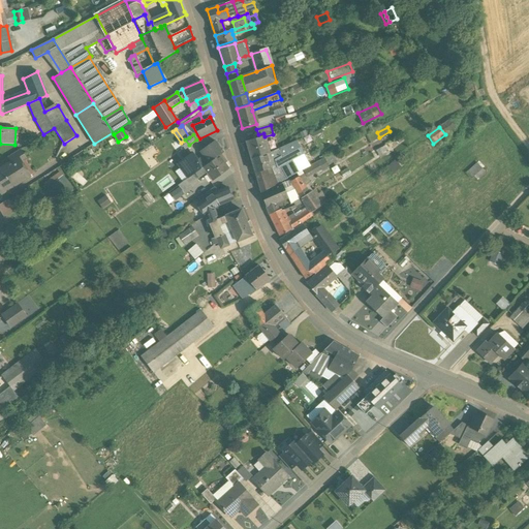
[(255,139),(246,142),(251,158),(267,154),(270,153),(265,136),(255,139)]
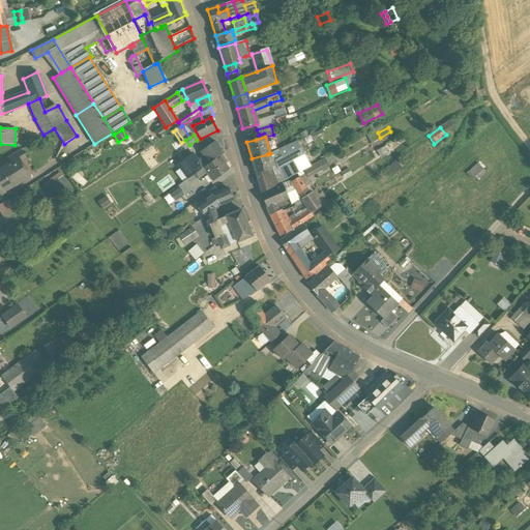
[(214,141),(202,151),(207,159),(210,164),(221,155),(224,153),(214,141)]
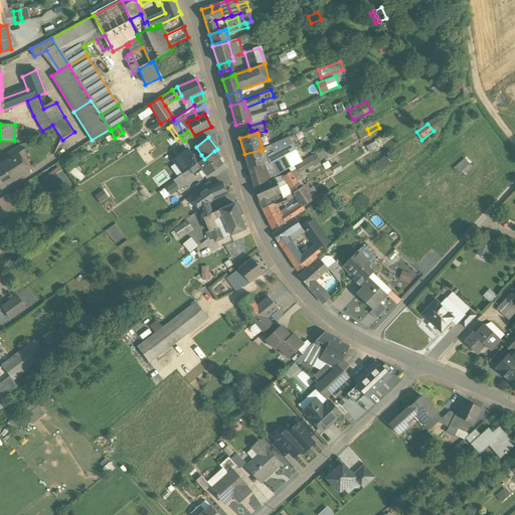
[(263,149),(260,150),(264,162),(269,161),(270,164),(273,162),(280,174),(291,168),(283,151),(291,147),(287,138),(263,149)]
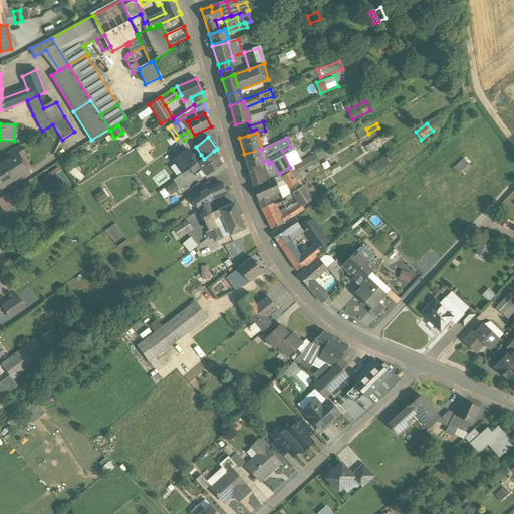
[(19,146),(8,153),(11,158),(17,154),(19,157),(24,154),(19,146)]
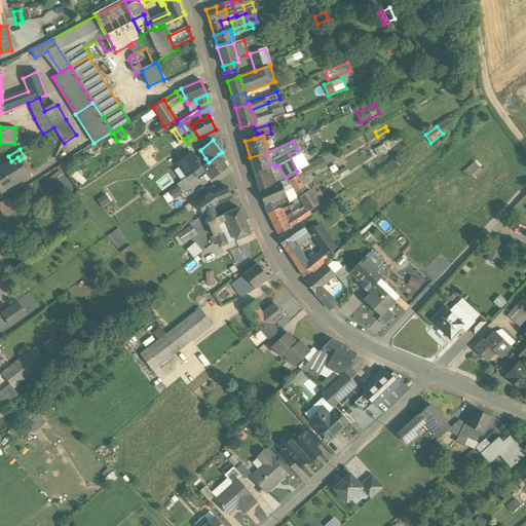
[(155,164),(146,151),(141,154),(150,167),(155,164)]
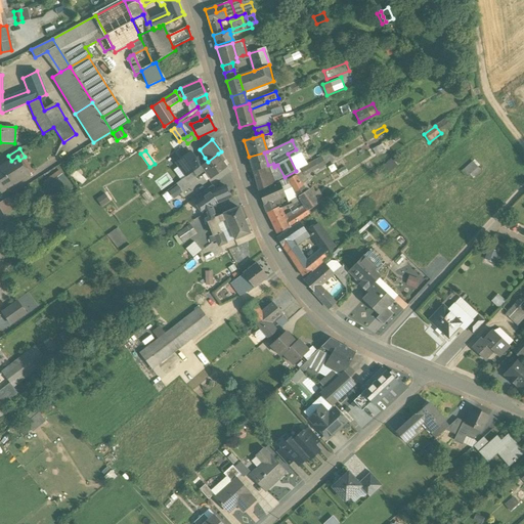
[(189,151),(175,162),(182,172),(186,177),(190,174),(200,167),(198,164),(198,163),(189,151)]
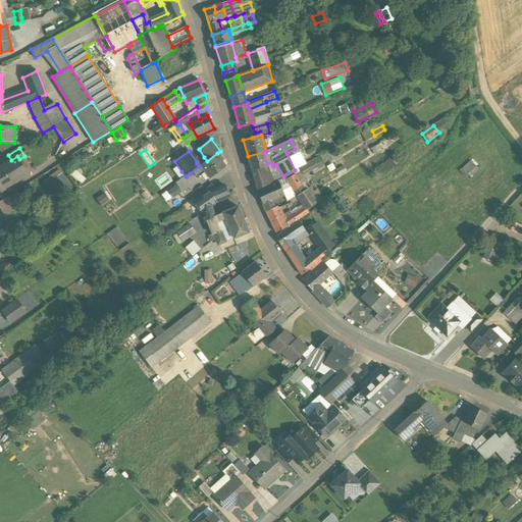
[(263,152),(248,156),(252,170),(267,166),(267,164),(263,152)]
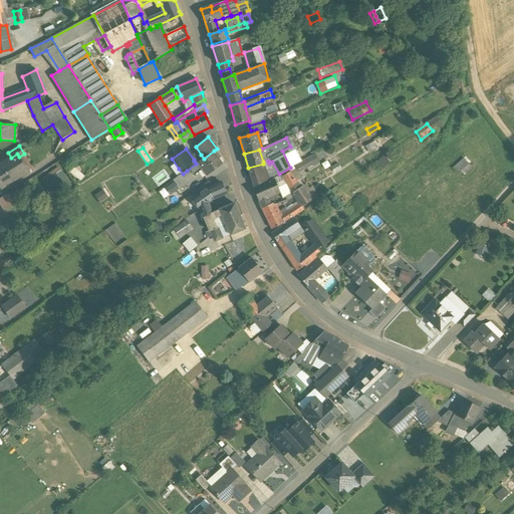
[(204,159),(197,163),(200,167),(207,176),(222,165),(218,160),(220,158),(214,151),(204,159)]
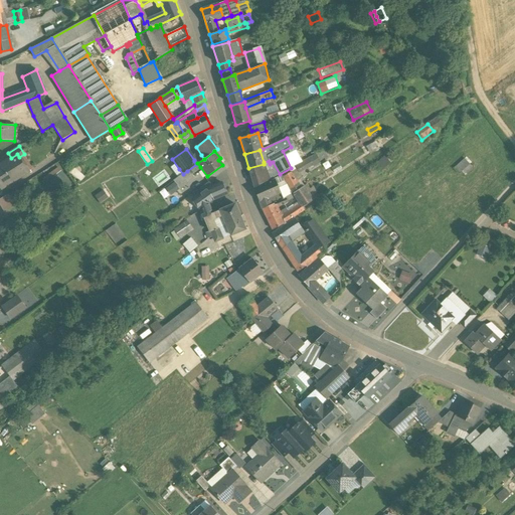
[(11,158),(0,164),(0,183),(3,188),(26,173),(20,165),(23,163),(19,157),(17,154),(11,158)]
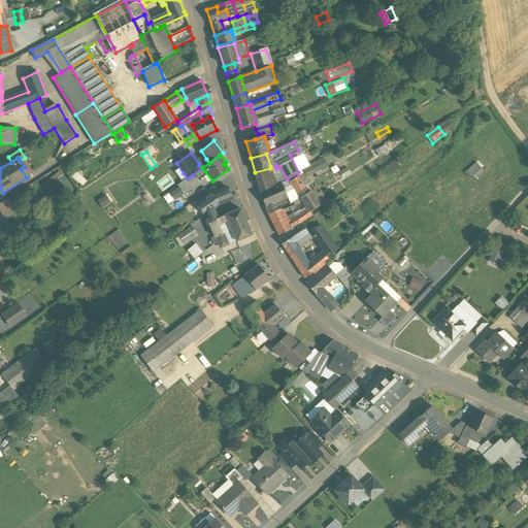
[(206,159),(204,161),(199,165),(201,168),(202,167),(209,163),(206,159)]
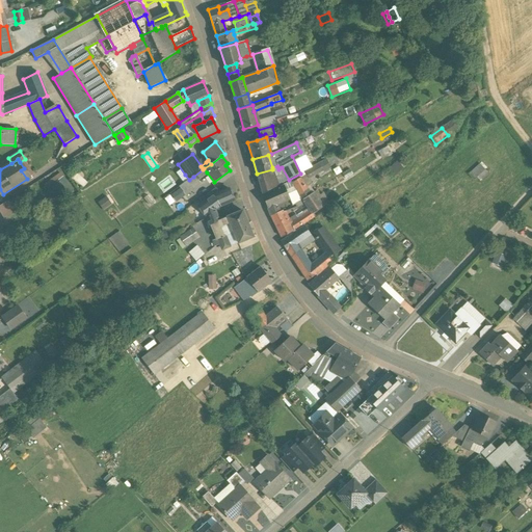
[(324,160),(318,163),(322,171),(328,168),(324,160)]
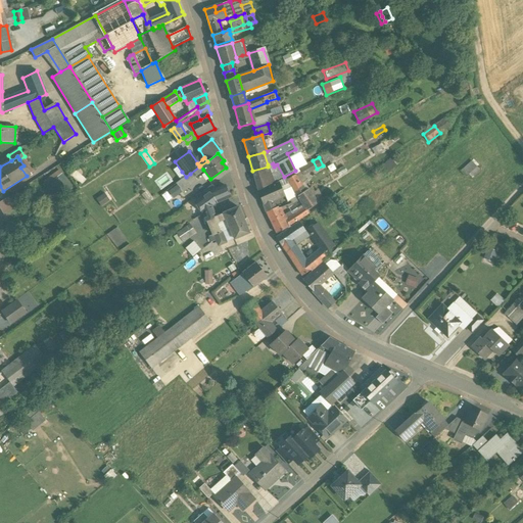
[(396,165),(390,158),(380,169),(386,175),(396,165)]
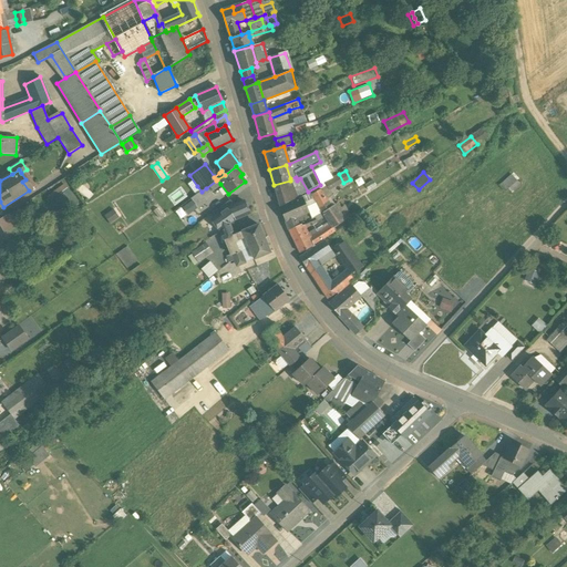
[(339,174),(323,182),(328,191),(343,183),(339,174)]
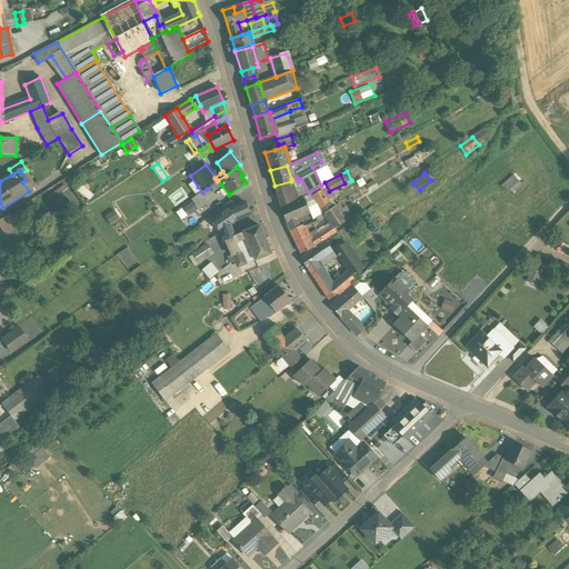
[(512,176),(501,187),(507,192),(509,191),(519,182),(512,176)]
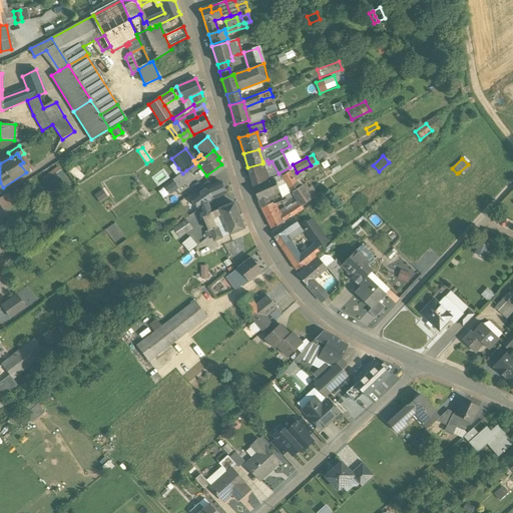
[(268,160),(263,161),(263,163),(247,167),(250,176),(261,171),(265,181),(279,173),(272,161),(269,163),(268,160)]
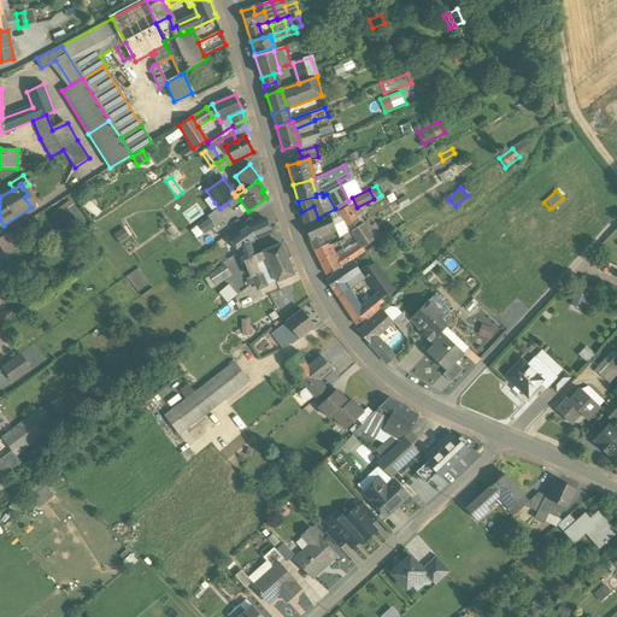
[(235,197),(224,205),(228,210),(240,200),(236,195),(235,197)]
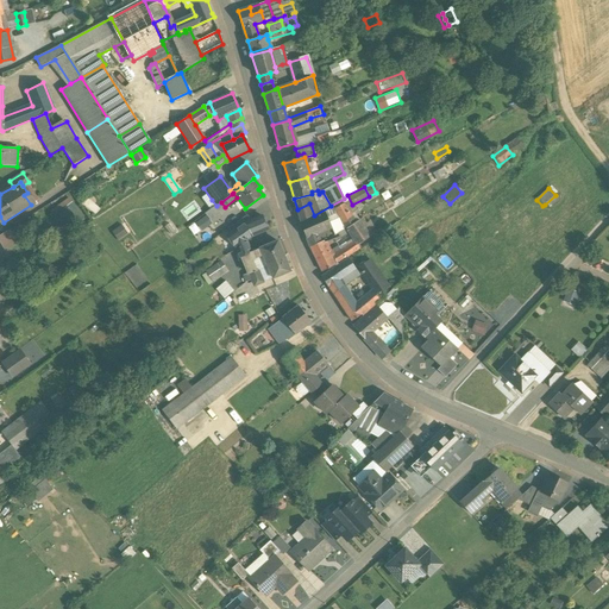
[(556,195),(545,205),(550,209),(559,200),(556,195)]
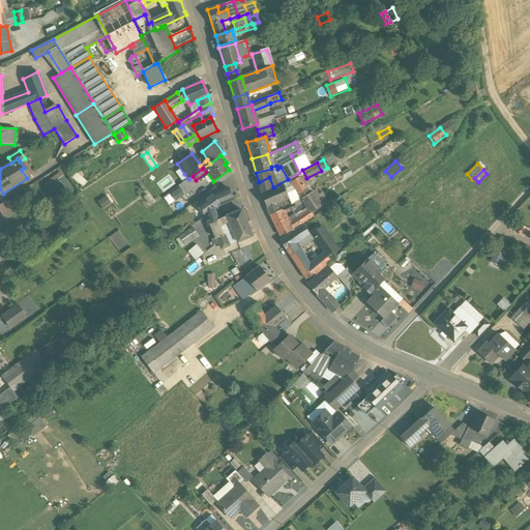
[(184,174),(177,179),(181,184),(188,179),(184,174)]
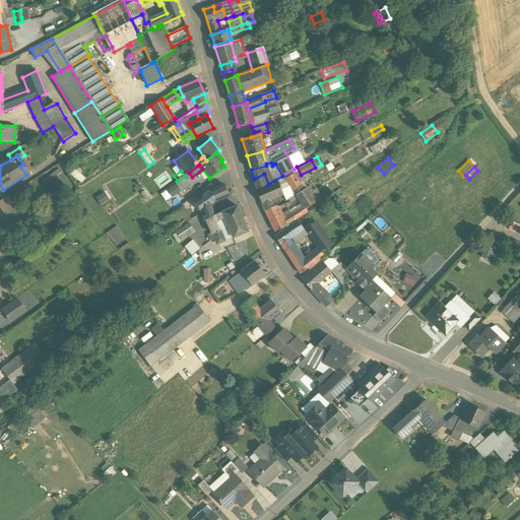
[(178,181),(177,182),(183,191),(195,181),(192,177),(189,173),(185,176),(178,181)]
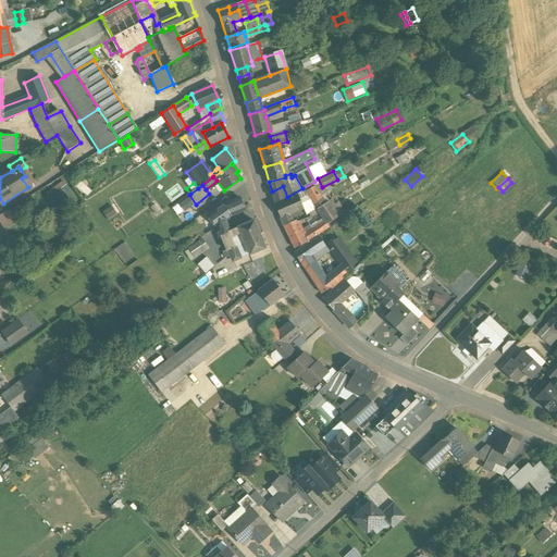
[(283,186),(272,192),(275,203),(287,197),(283,186)]
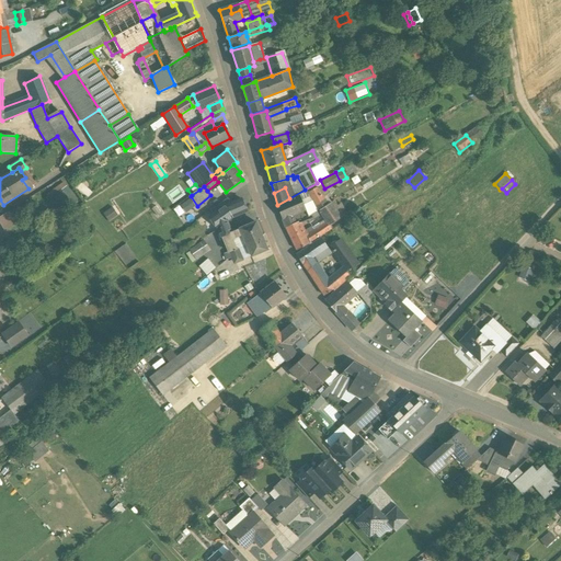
[(317,187),(308,192),(312,199),(319,210),(327,205),(322,197),(327,195),(322,187),(318,191),(317,187)]
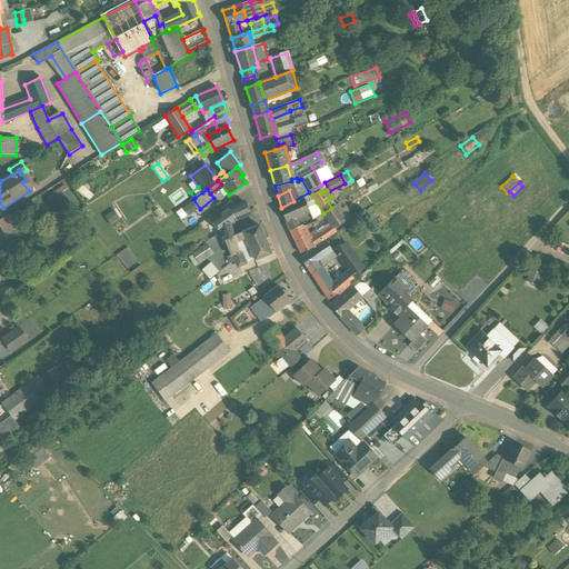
[(67,202),(60,193),(49,201),(56,210),(67,202)]
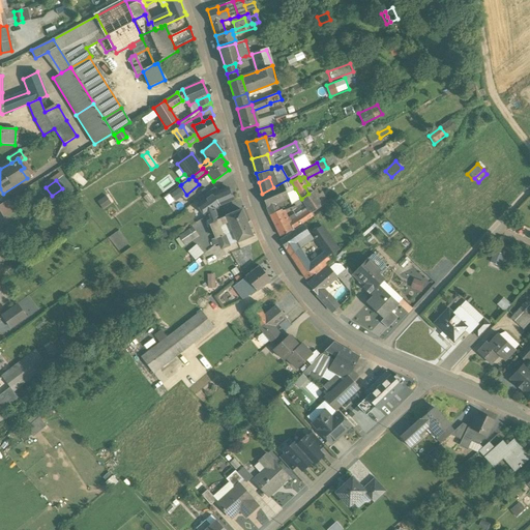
[(291,181),(283,185),(286,194),(295,188),(291,181)]
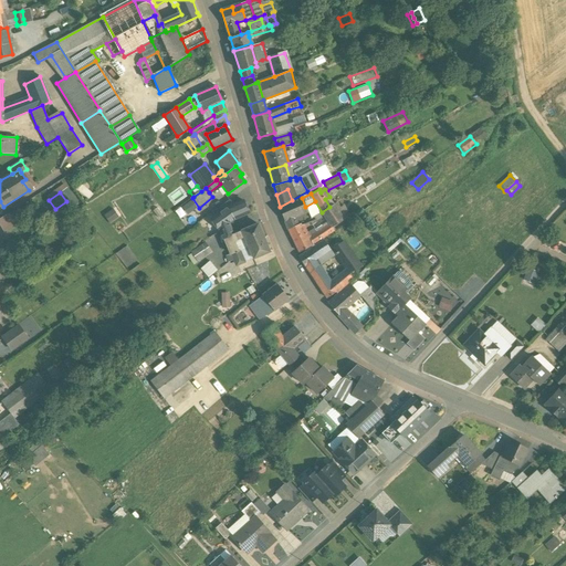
[(302,198),(280,207),(285,221),(294,218),(307,211),(305,207),(302,198)]
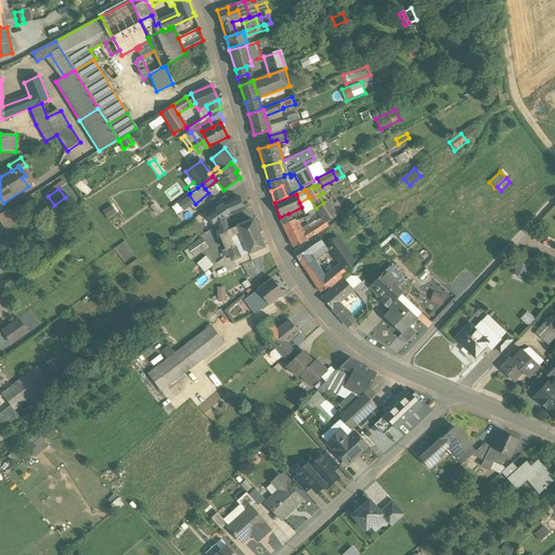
[(224,196),(209,208),(213,213),(229,202),(224,196)]
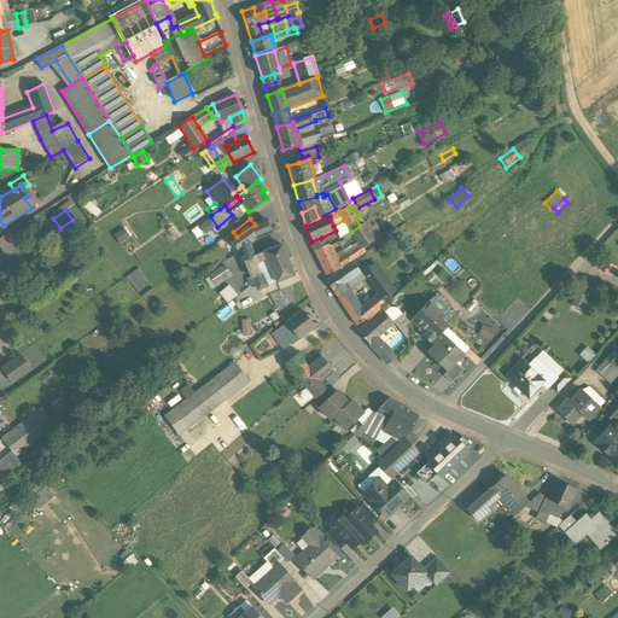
[(237,237),(232,242),(239,251),(240,255),(252,250),(249,243),(272,233),(266,220),(256,223),(255,225),(237,237)]
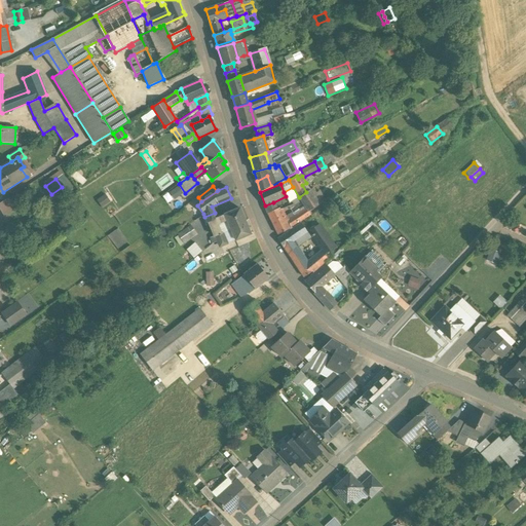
[(293,187),(284,192),(286,196),(288,203),(292,201),(299,197),(293,187)]
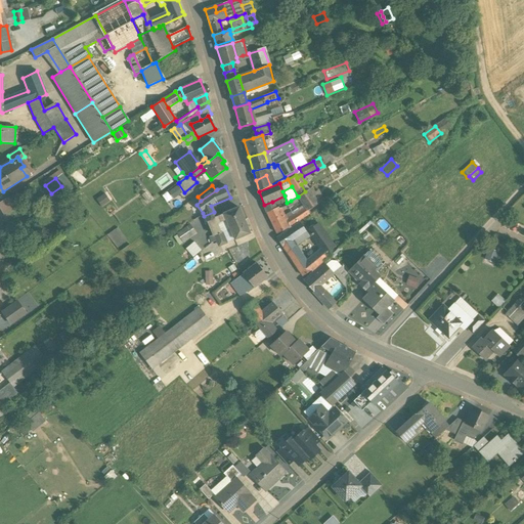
[(305,191),(298,197),(304,207),(307,211),(317,205),(308,189),(305,191)]
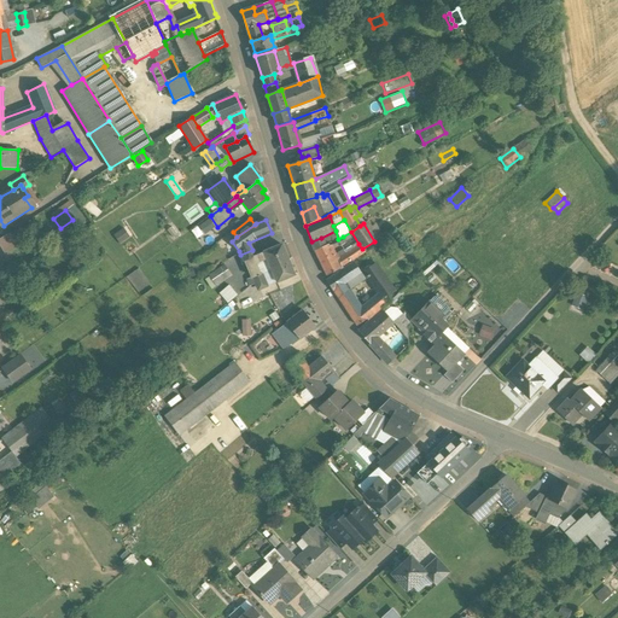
[(0,260),(1,260),(1,257),(19,245),(11,232),(0,238),(0,260)]
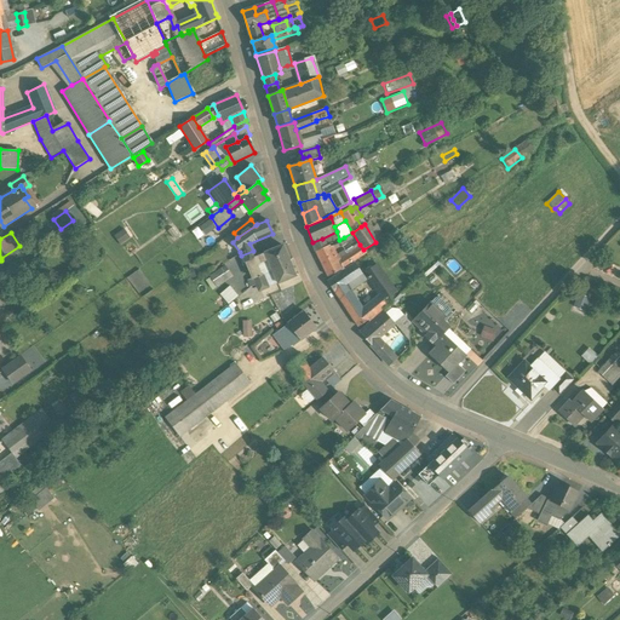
[(322,239),(313,242),(316,252),(326,247),(322,239)]
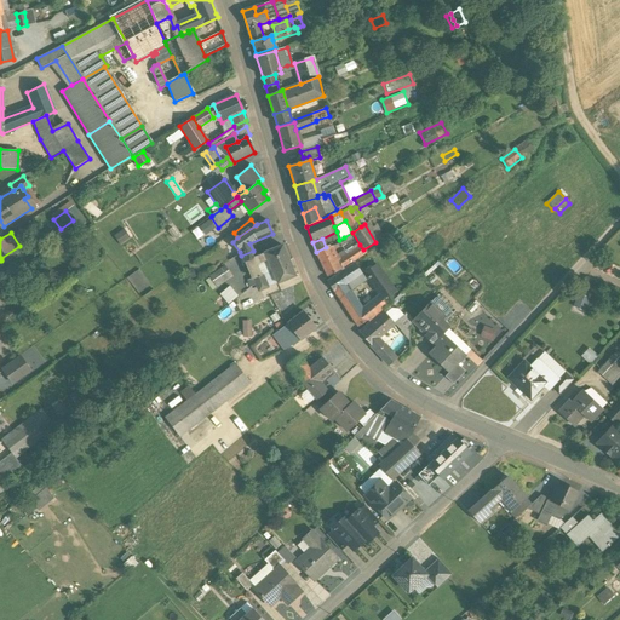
[(360,245),(345,256),(350,263),(365,254),(363,250),(360,245)]
